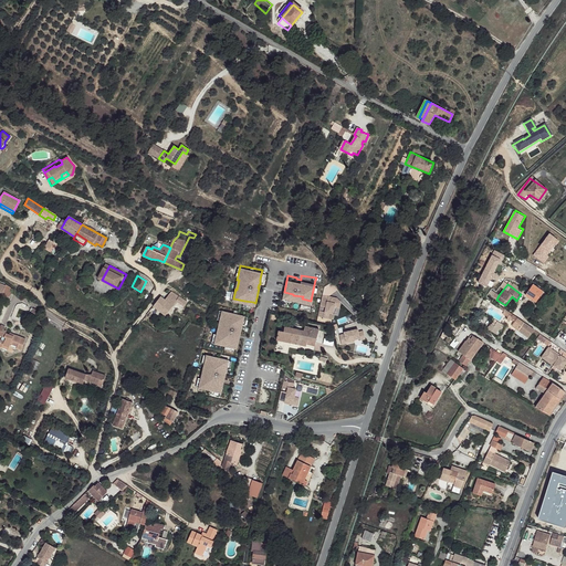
[(543,292),(534,285),(526,295),(536,302),(543,292)]
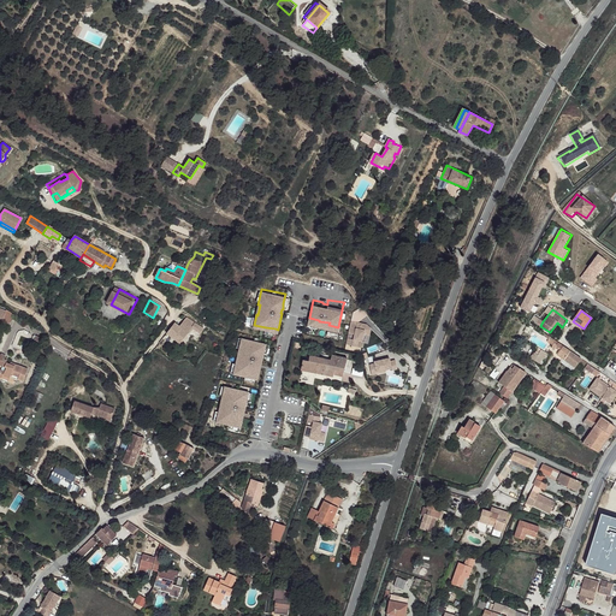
[(16,317),(7,312),(4,321),(10,326),(16,317)]
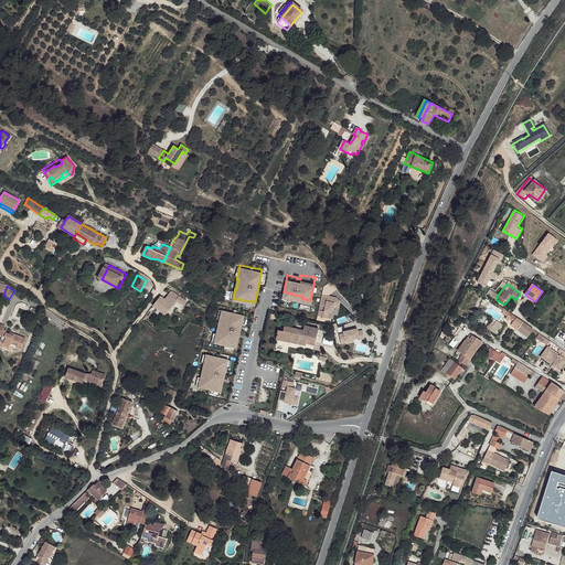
[(498,295),(491,290),(489,294),(496,299),(498,295)]
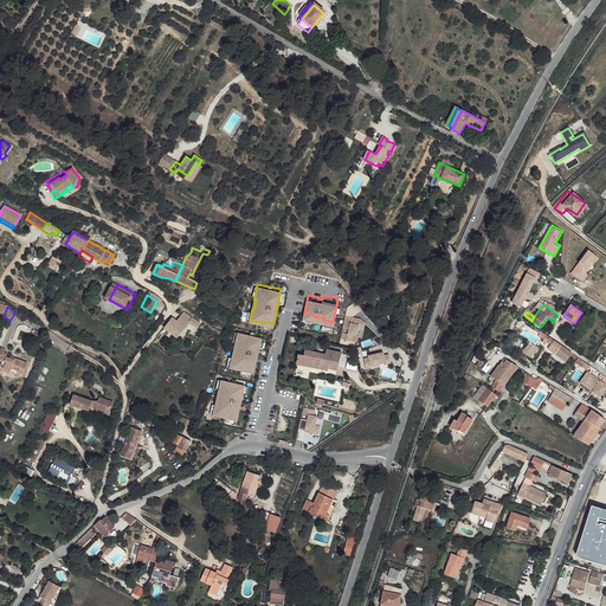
[(201,324),(185,314),(176,322),(172,320),(166,328),(178,337),(182,333),(188,326),(191,323),(199,328),(201,324)]
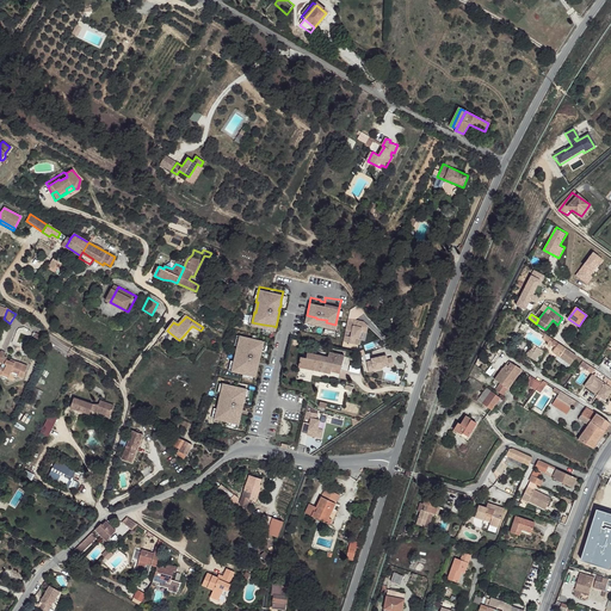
[(353,321),(347,319),(343,339),(353,343),(355,337),(358,338),(359,329),(365,331),(366,325),(363,321),(357,320),(357,322),(353,322),(353,321)]
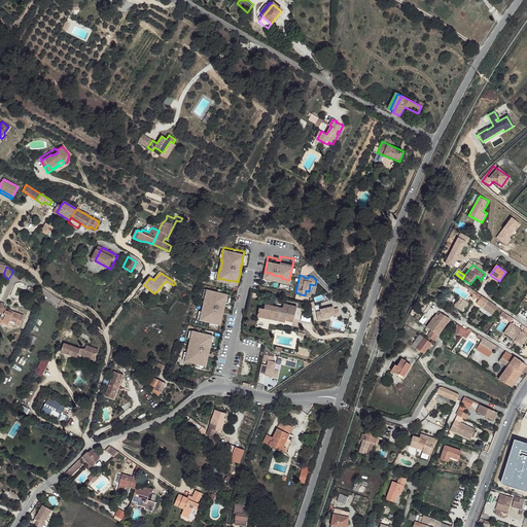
[(168,287),(164,283),(159,289),(163,293),(168,287)]
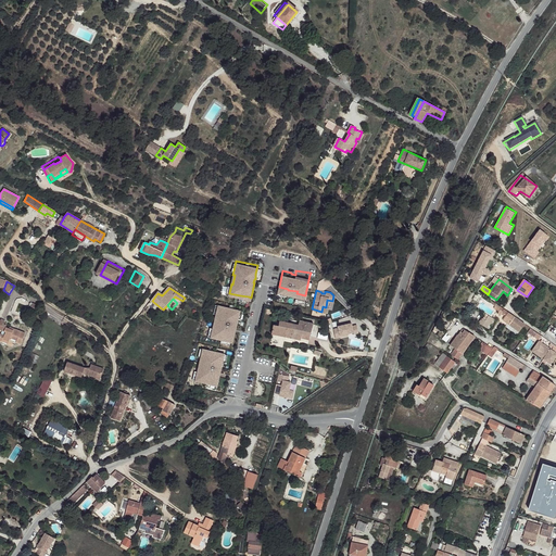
[(185,303),(193,308),(197,304),(187,299),(185,303)]
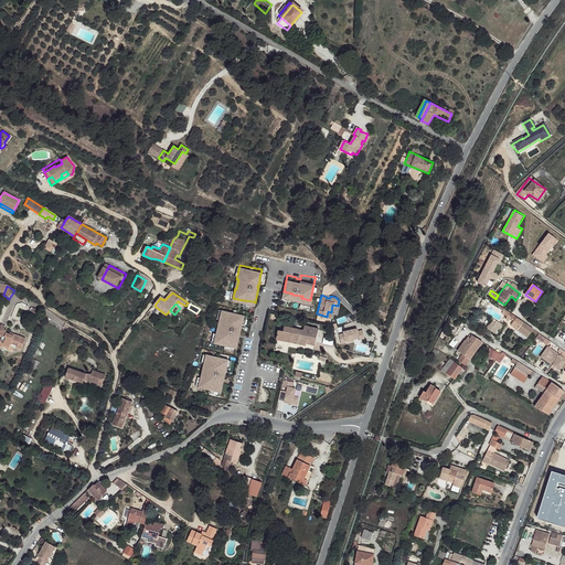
[(501,307),(499,306),(498,307),(502,311),(501,312),(505,316),(503,318),(507,320),(508,319),(511,321),(512,320),(514,322),(516,318),(501,307)]
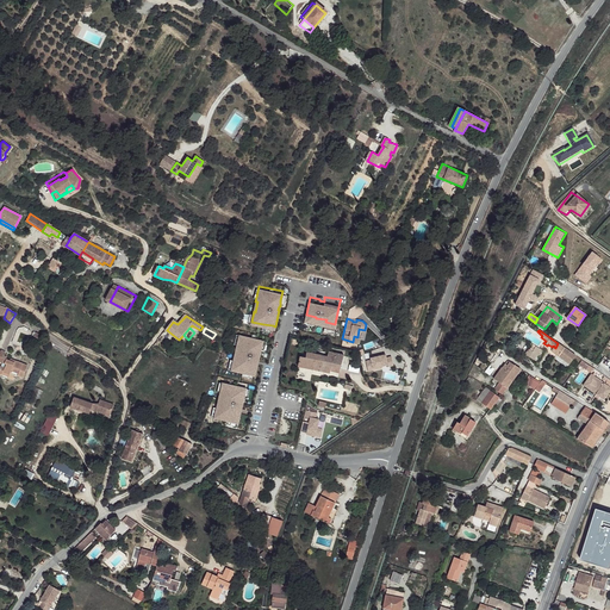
[(236,359),(234,368),(246,371),(255,373),(257,373),(261,358),(260,358),(261,353),(262,353),(262,348),(265,337),(241,334),(238,343),(237,349),(240,349),(237,359),(236,359)]
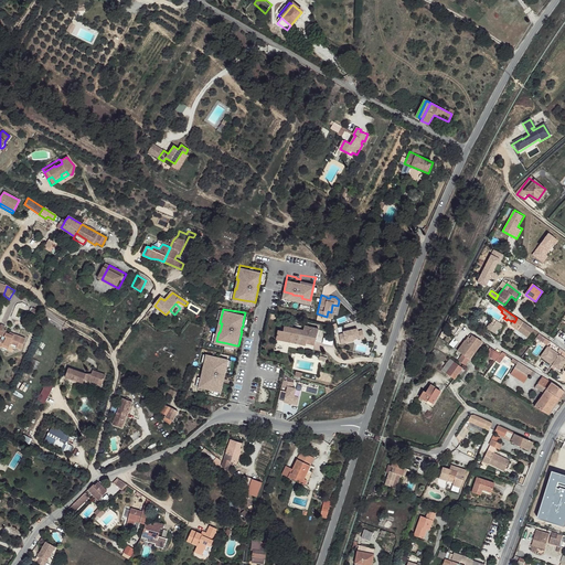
[(533,330),(516,318),(514,322),(512,326),(528,337),(533,330)]
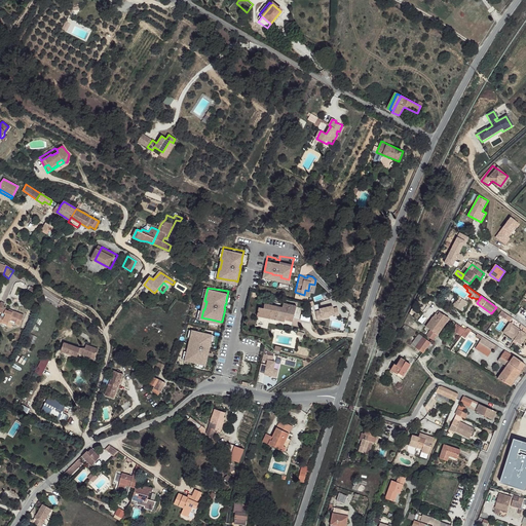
[(458,302),(457,302),(454,307),(461,312),(467,303),(461,298),(458,302)]
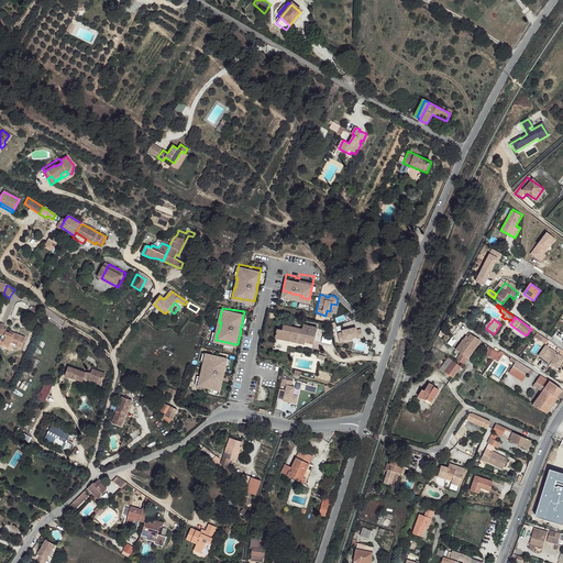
[(6,324),(1,322),(0,324),(0,332),(6,334),(4,338),(2,337),(0,342),(0,343),(3,345),(4,343),(10,344),(11,341),(13,338),(14,333),(8,330),(8,329),(6,328),(6,324)]
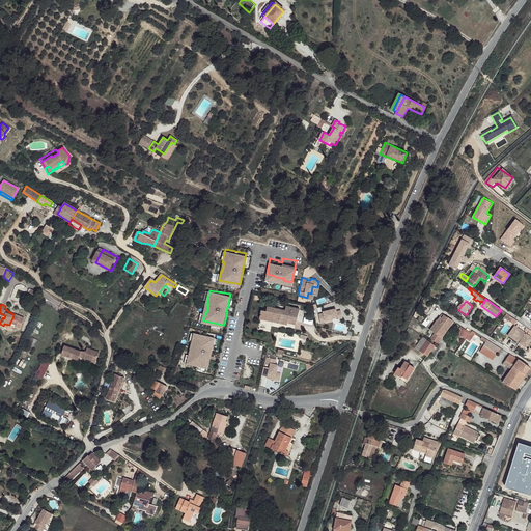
[(285,309),(267,304),(266,310),(260,310),(258,317),(286,323),(288,317),(296,318),(298,311),(285,309)]
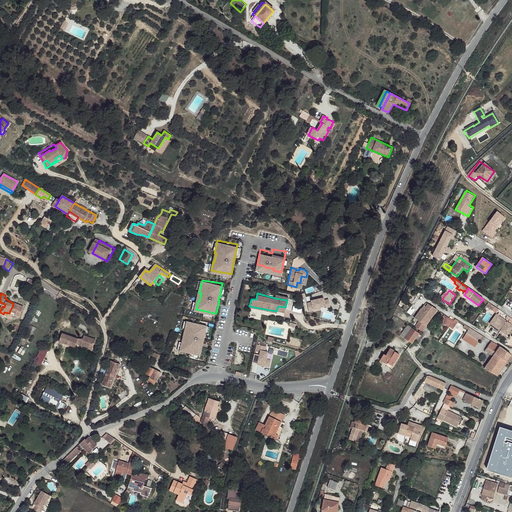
[(309,301),(305,302),(308,310),(318,308),(319,306),(323,305),(324,307),(328,306),(326,299),(322,300),(321,297),(309,299),(309,301)]
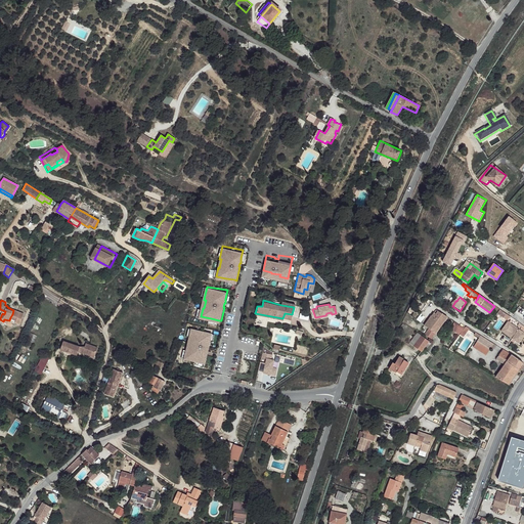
[(430,308),(427,306),(422,312),(426,315),(430,308)]
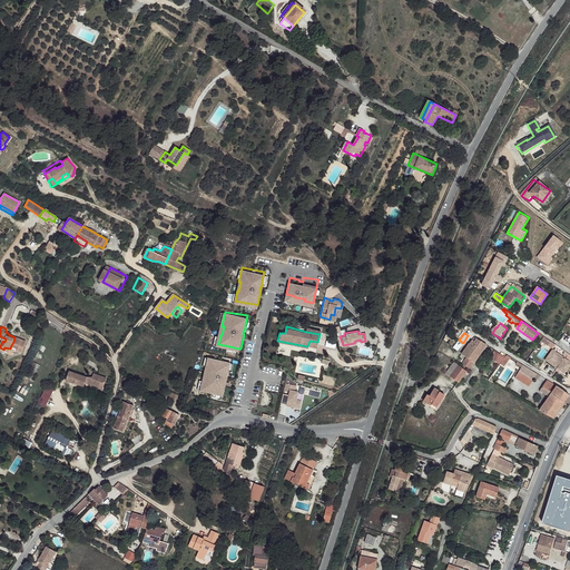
[(27,340),(21,337),(19,344),(17,349),(22,351),(27,340)]
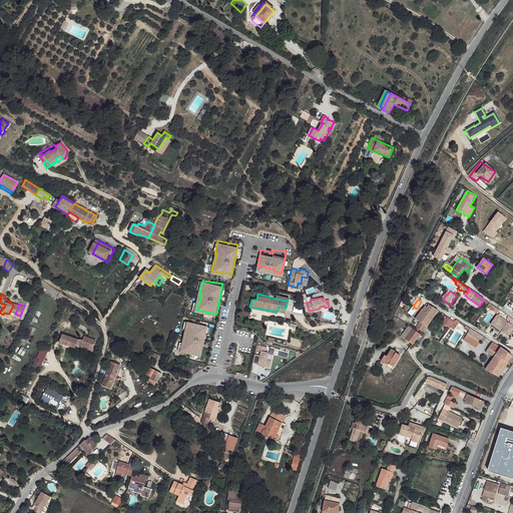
[(438,310),(429,305),(427,308),(425,306),(424,308),(435,315),(438,310)]
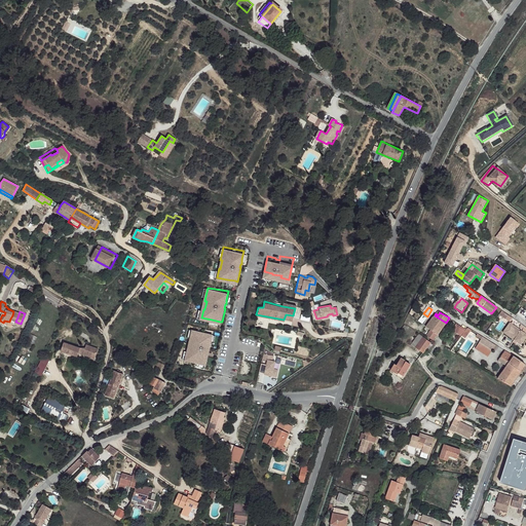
[(446,323),(435,315),(426,326),(430,329),(434,332),(438,334),(446,323)]
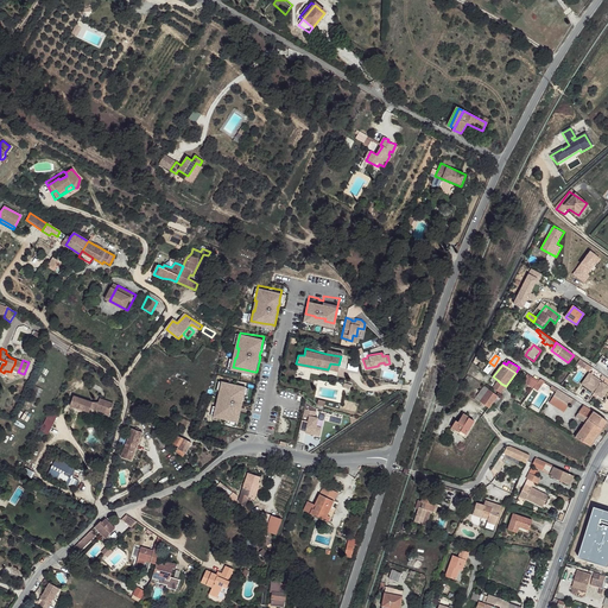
[(538,381),(530,375),(525,380),(524,381),(533,388),(538,381)]
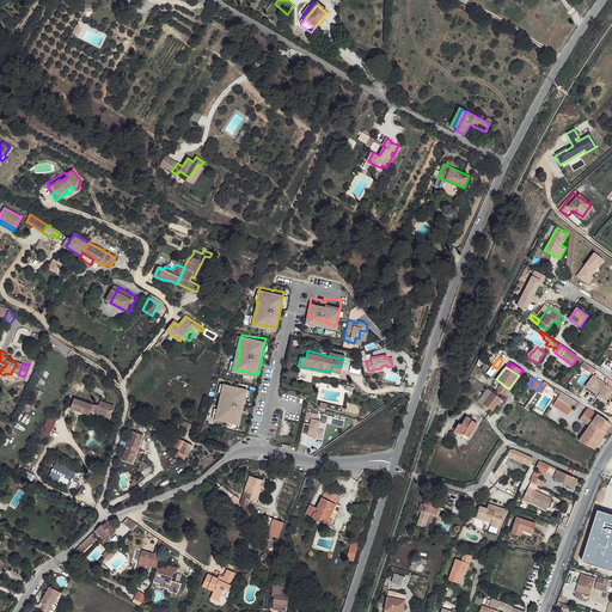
[(611,390),(597,379),(591,387),(599,395),(598,396),(606,402),(611,392),(611,390)]
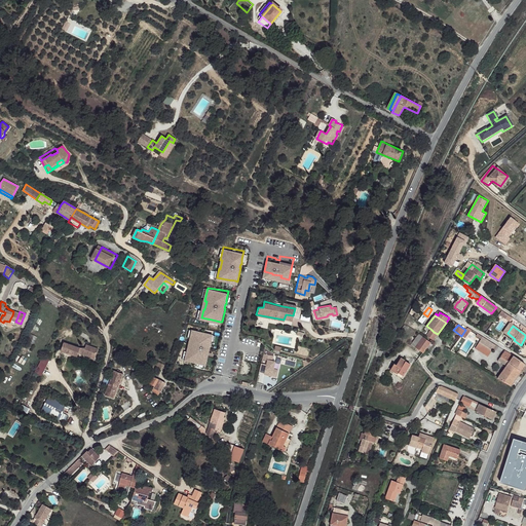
[(190,351),(189,360),(199,362),(208,364),(210,364),(213,350),(212,350),(212,346),(213,346),(214,342),(216,333),(194,329),(193,338),(192,343),(194,343),(192,351),(190,351)]
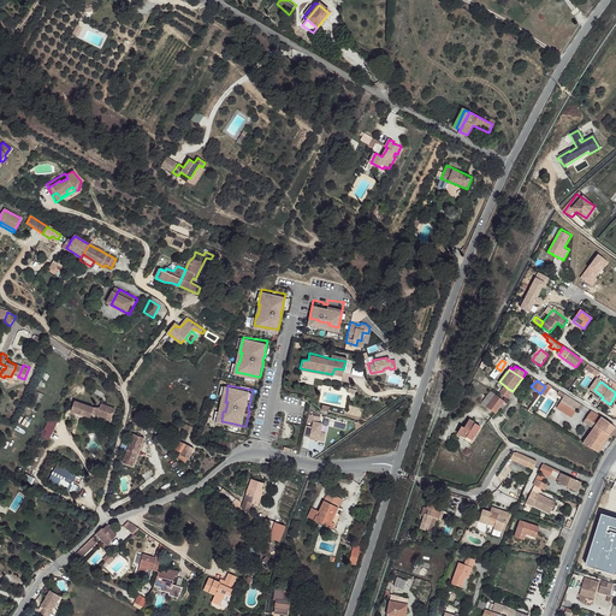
[(581,404),(560,390),(558,394),(563,397),(562,401),(576,410),(581,404)]
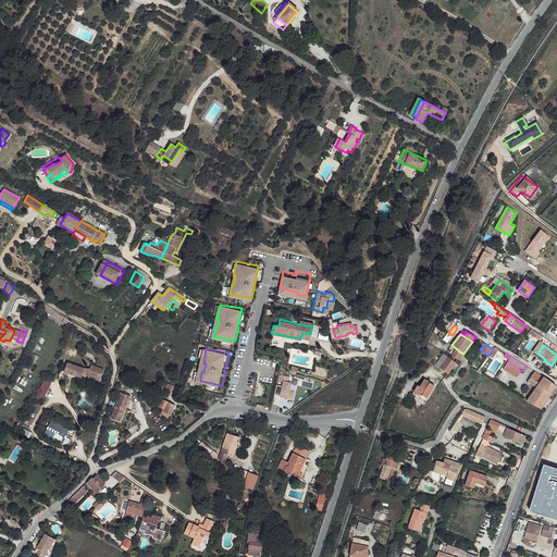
[(456,361),(444,354),(437,364),(448,372),(456,361)]
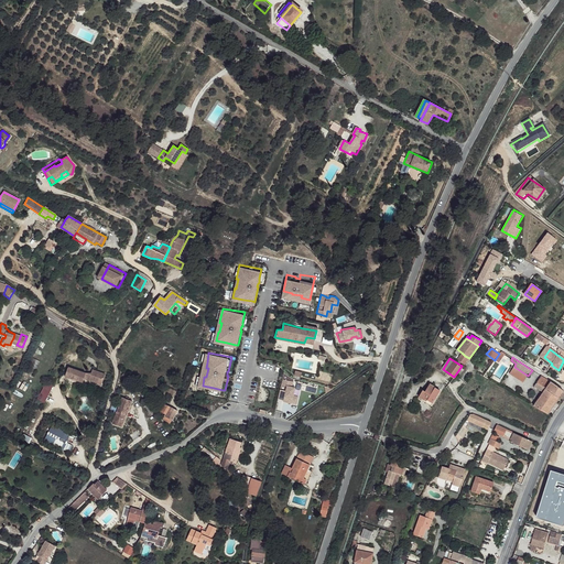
[(67,366),(64,375),(83,381),(84,377),(84,375),(89,376),(89,379),(100,382),(104,372),(91,368),(90,371),(85,372),(67,366)]
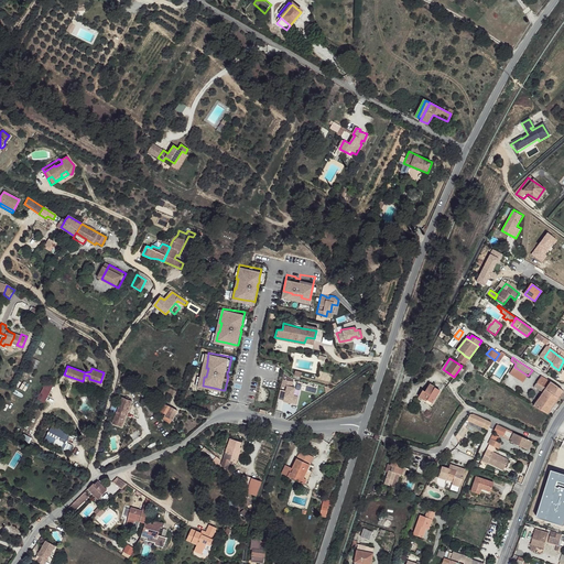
[(528,376),(514,367),(510,372),(523,382),(528,376)]
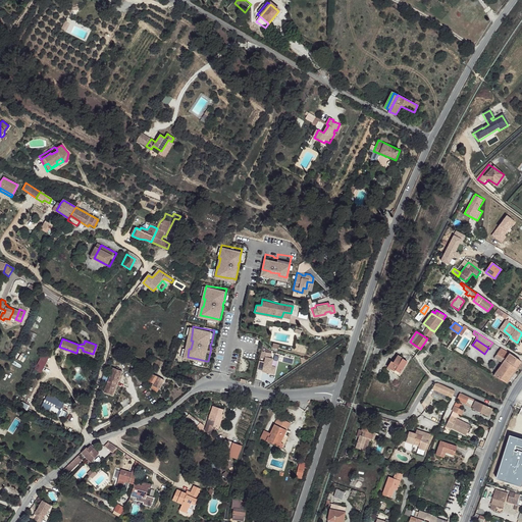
[(521,361),(501,348),(497,355),(503,358),(492,375),(505,381),(521,361)]
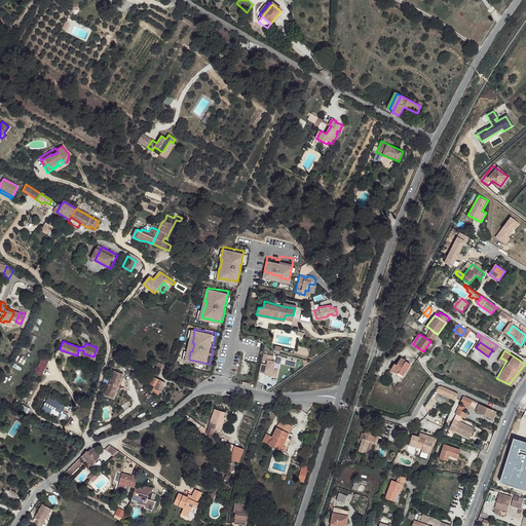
[(273,353),(264,352),(260,369),(265,370),(266,369),(268,370),(268,372),(276,374),(278,368),(273,367),(275,360),(272,359),(273,353)]
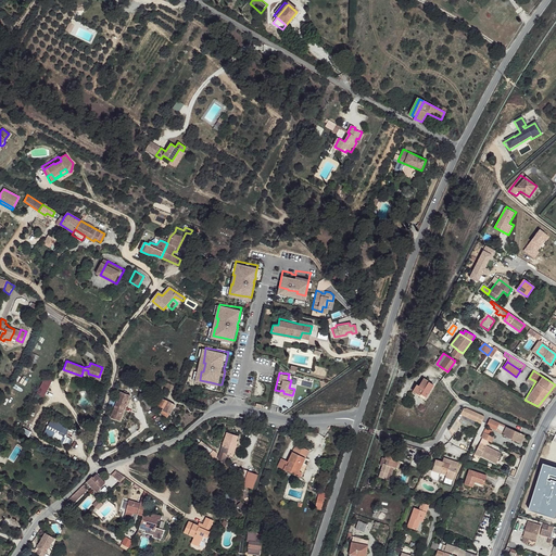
[(46,397),(51,379),(42,377),(38,394),(46,397)]
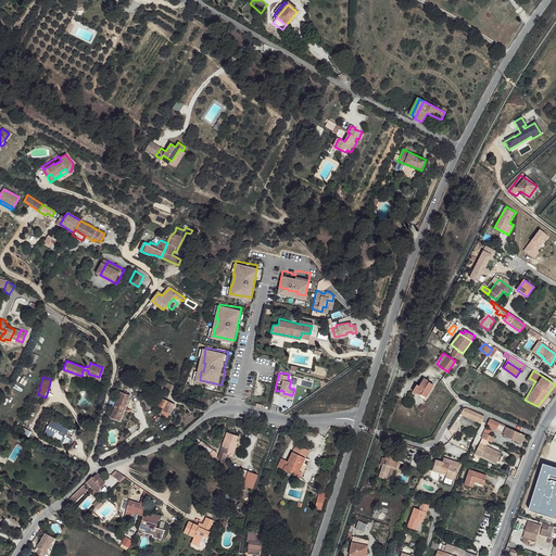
[(436,384),(425,379),(420,387),(418,386),(415,392),(419,394),(420,393),(429,397),(436,384)]
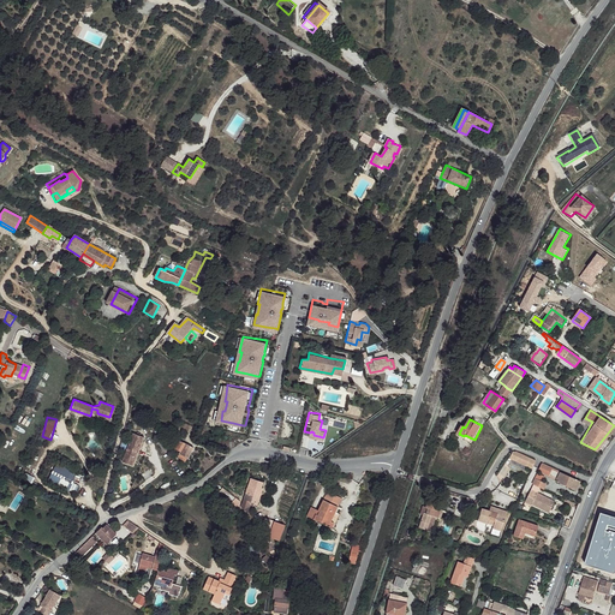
[(144,437),(135,434),(124,463),(133,466),(144,437)]
